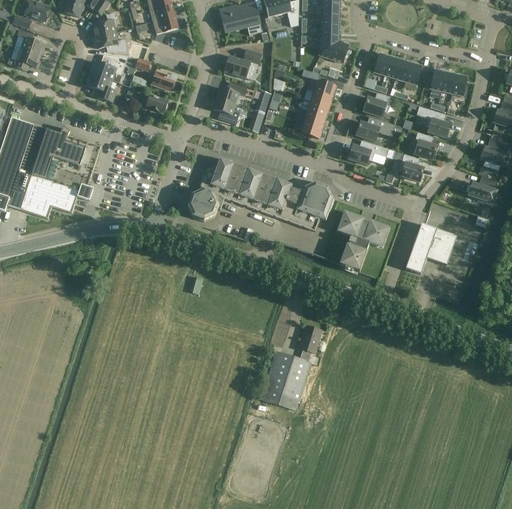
[(25,14),(46,21),(51,7),(30,0),(25,14)]
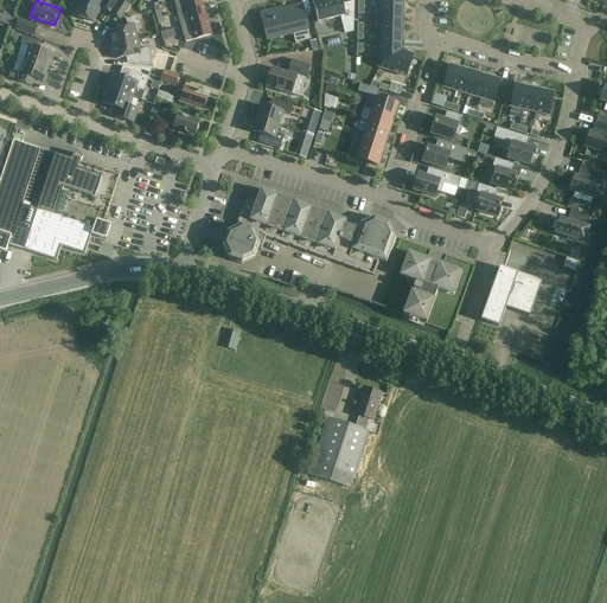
[(81,0),(76,13),(94,19),(100,0),(81,0)]
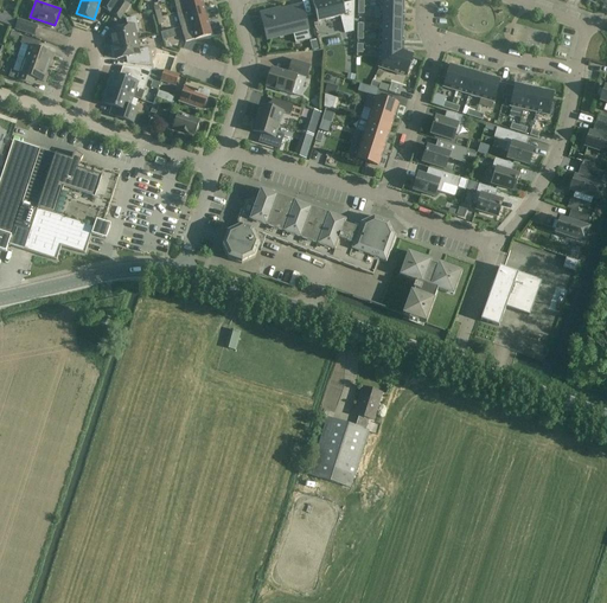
[(102,0),(100,4),(112,11),(119,0),(102,0)]
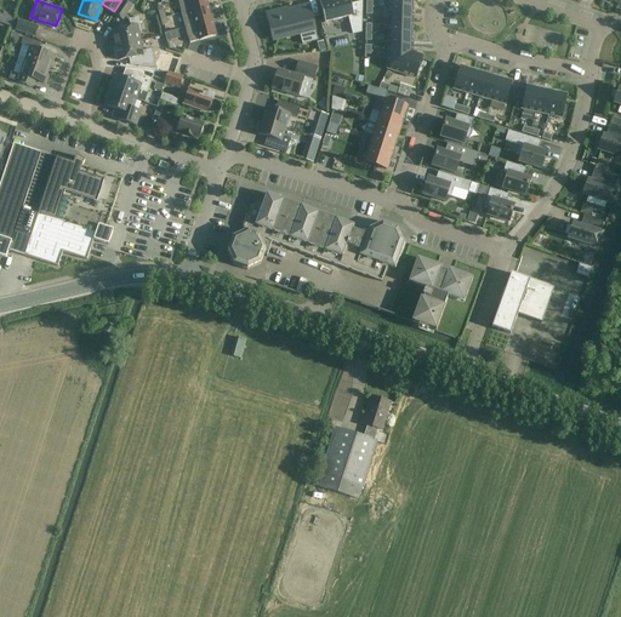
[(121,0),(114,11),(123,17),(132,1),(130,0),(121,0)]
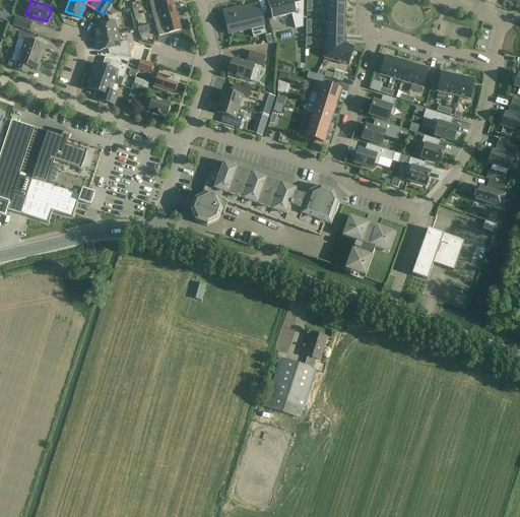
[(149,0),(152,9),(175,3),(174,0),(149,0)]
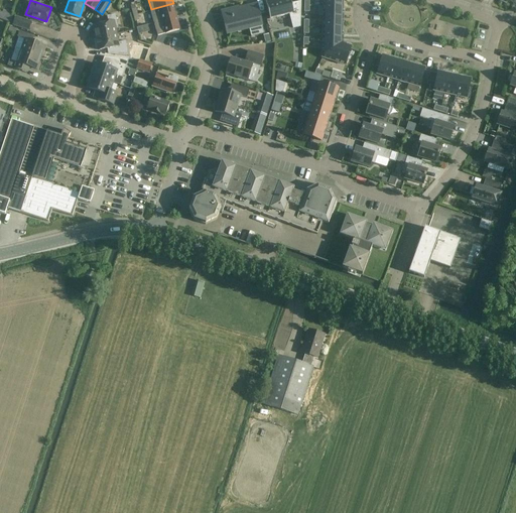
[(266,0),(270,17),(289,12),(292,26),(300,24),(300,0),(296,0),(291,1),(291,0),(266,0)]
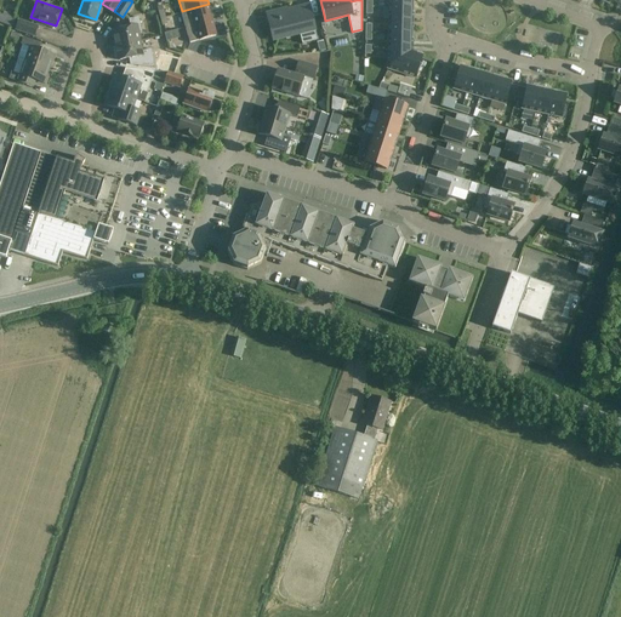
[(274,18),(269,20),(273,35),(274,39),(286,35),(285,33),(284,26),(298,22),(303,41),(318,38),(309,3),(288,7),(288,5),(272,10),(274,18)]
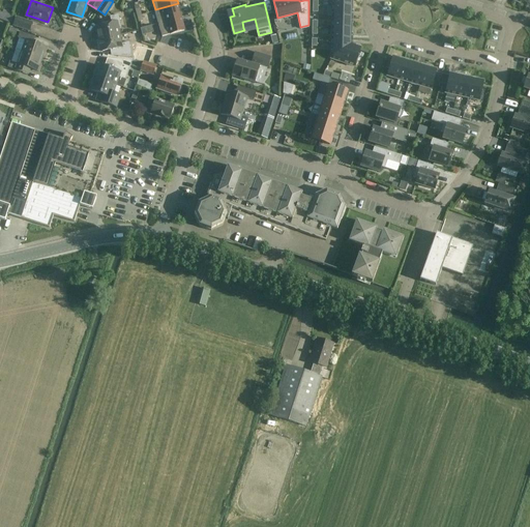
[(178,3),(155,9),(158,22),(181,16),(178,3)]
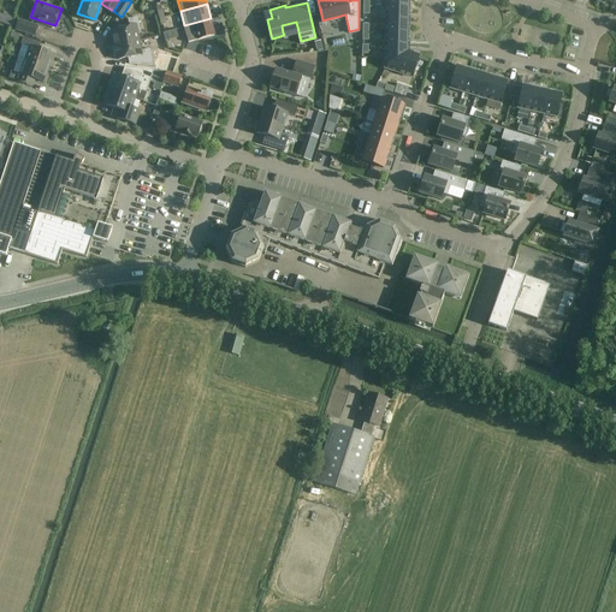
[(386,5),(386,18),(409,19),(409,6),(386,5)]
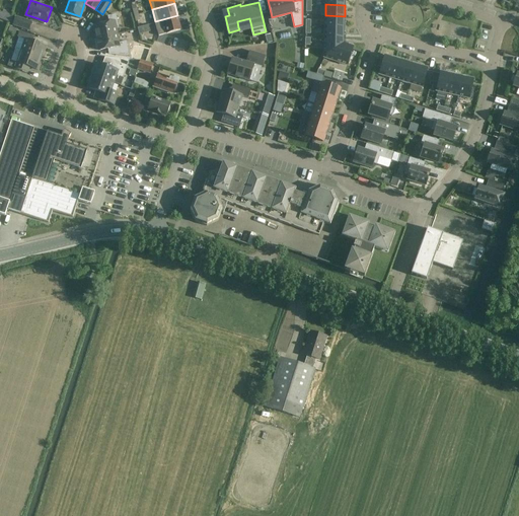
[(1,8),(0,12),(0,15),(11,19),(13,12),(1,8)]
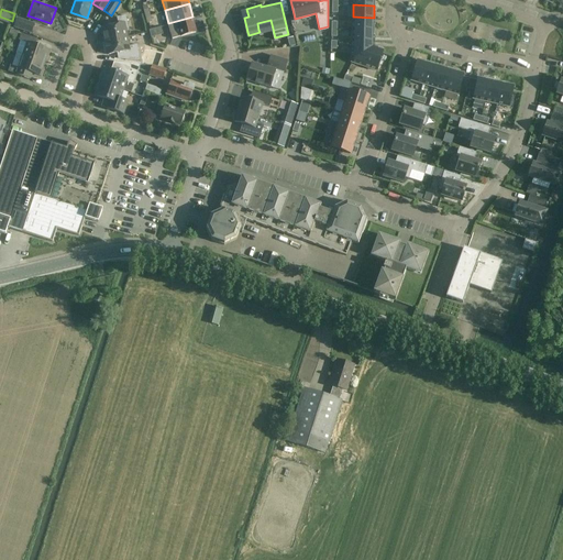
[(103,25),(106,39),(128,35),(125,26),(129,26),(127,13),(118,15),(119,22),(103,25)]
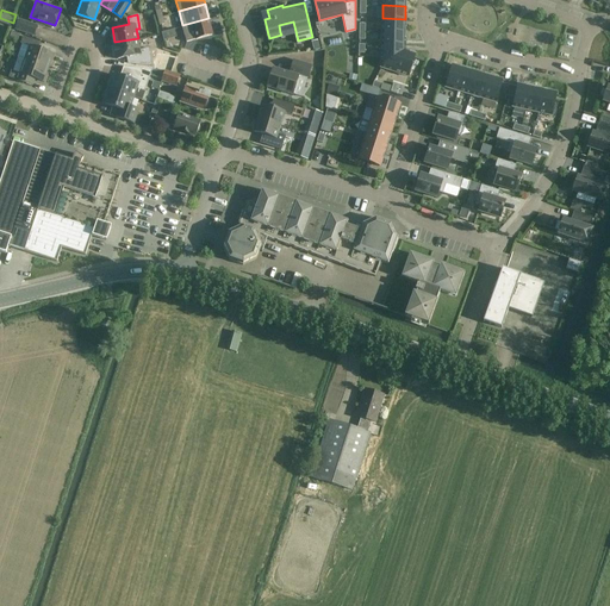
[(35,33),(37,24),(19,18),(17,27),(35,33)]
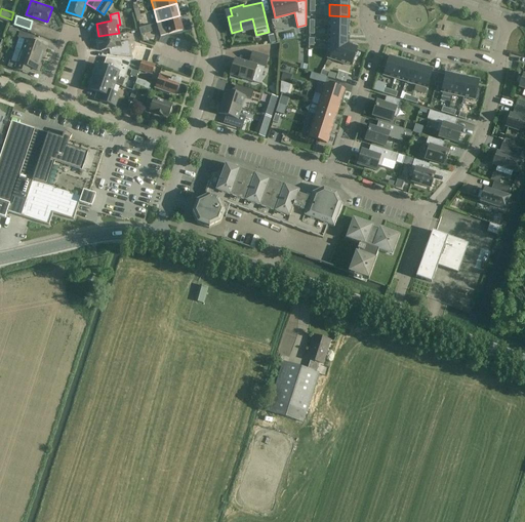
[(179,15),(157,22),(161,34),(183,28),(179,15)]
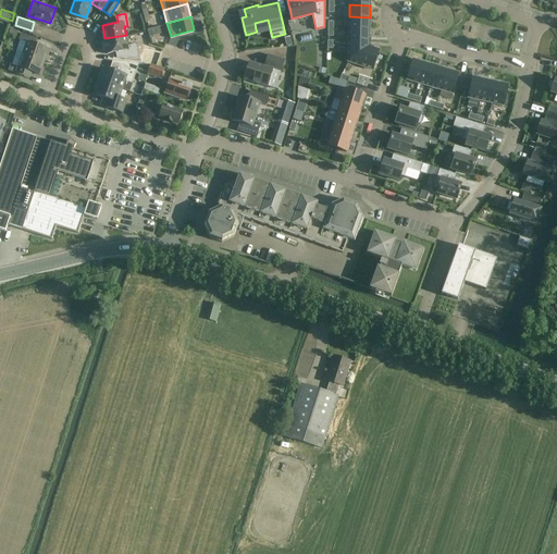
[(349,16),(348,28),(370,28),(370,17),(349,16)]
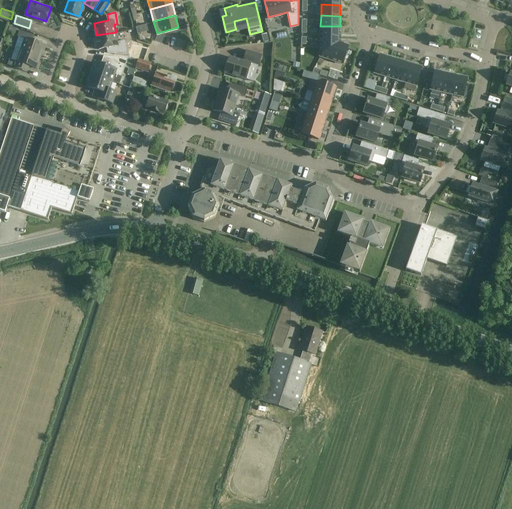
[(320,26),(320,37),(339,37),(340,26),(320,26)]
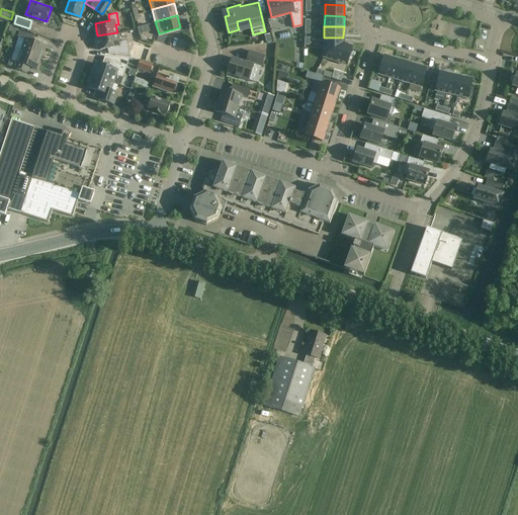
[(21,50),(41,56),(42,51),(45,52),(47,45),(30,39),(32,33),(20,29),(18,35),(25,37),(21,50)]
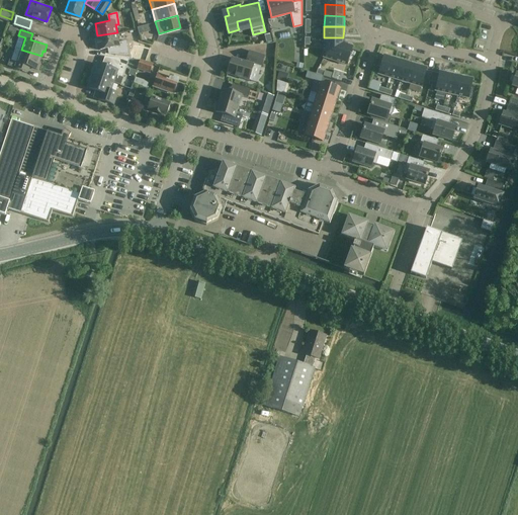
[(115,54),(130,55),(126,39),(118,40),(117,32),(97,35),(99,49),(114,46),(115,54)]
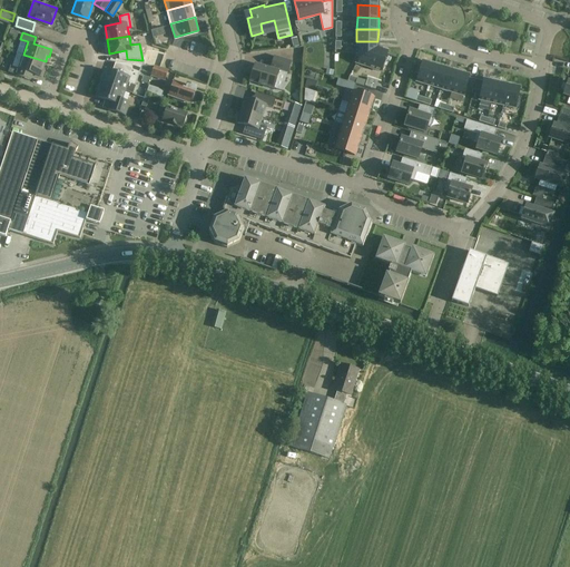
[(355,60),(361,61),(377,45),(377,41),(356,41),(355,60)]
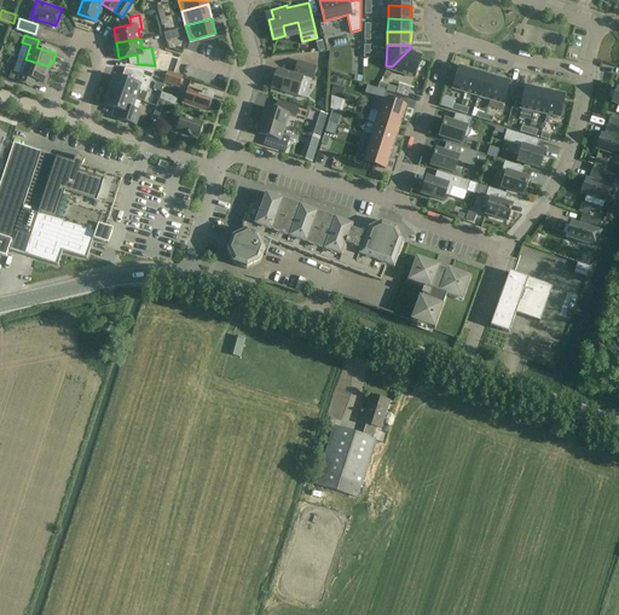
[(392,67),(414,75),(421,52),(410,48),(392,67)]
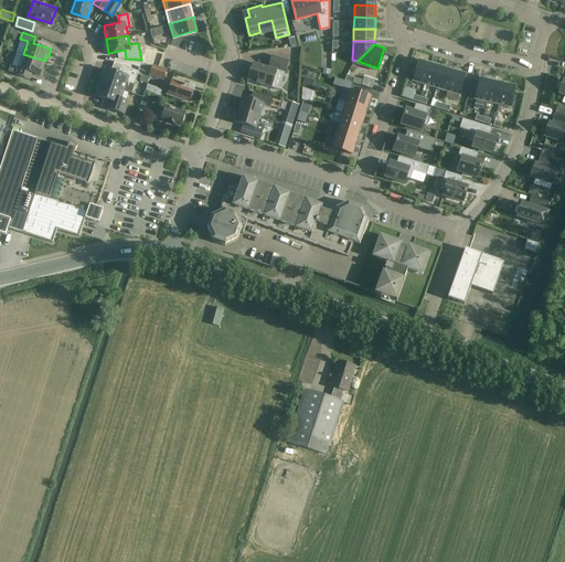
[(45,61),(23,54),(17,51),(12,64),(11,63),(9,70),(24,75),(27,69),(42,74),(44,67),(43,66),(45,61)]
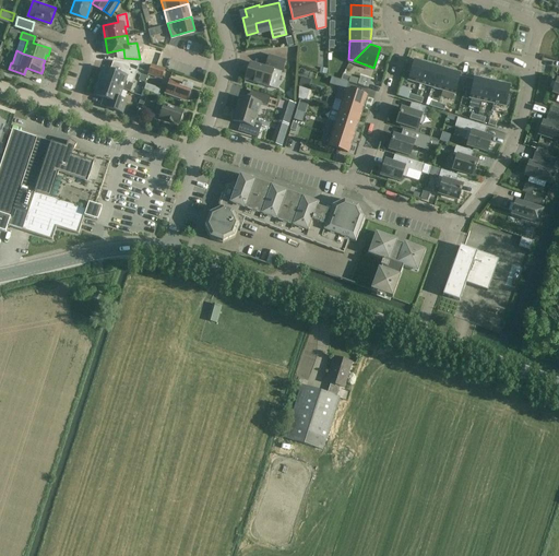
[(283,69),(286,58),(270,54),(266,66),(251,60),(250,62),(249,62),(248,63),(247,67),(247,68),(248,68),(246,78),(269,84),(274,66),(283,69)]
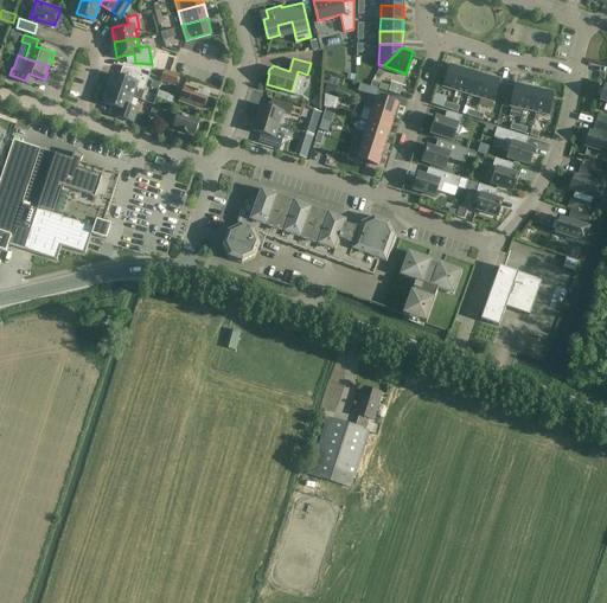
[(449,62),(443,84),(455,88),(462,66),(449,62)]
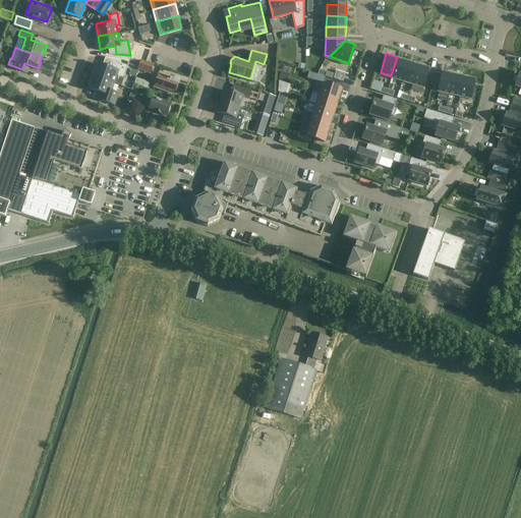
[(124,76),(130,57),(116,56),(112,67),(97,62),(96,64),(93,65),(92,70),(93,74),(114,81),(117,74),(124,76)]
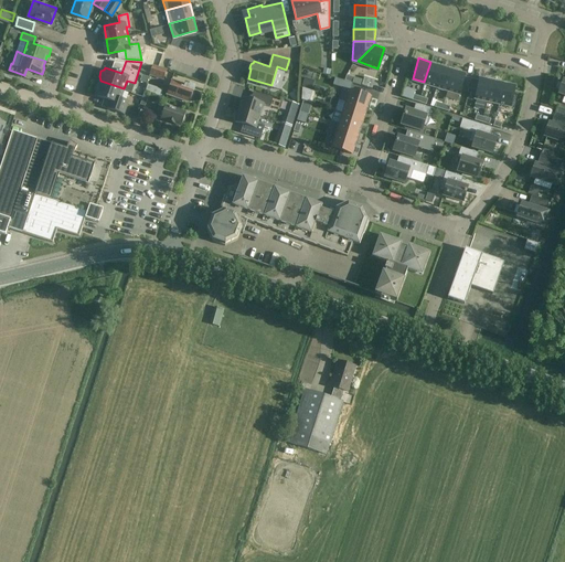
[(441,64),(430,62),(424,82),(436,85),(441,64)]
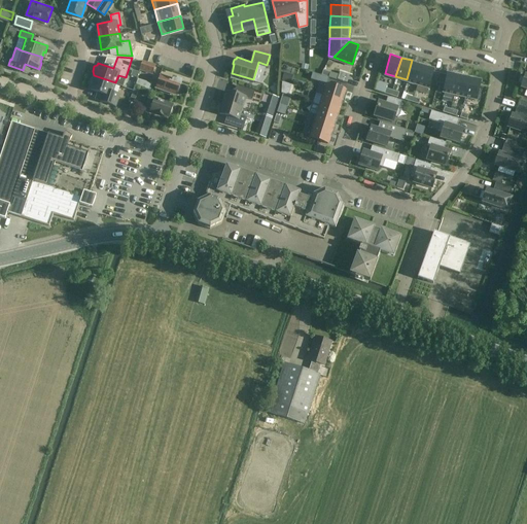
[(155,63),(143,59),(139,68),(152,72),(155,63)]
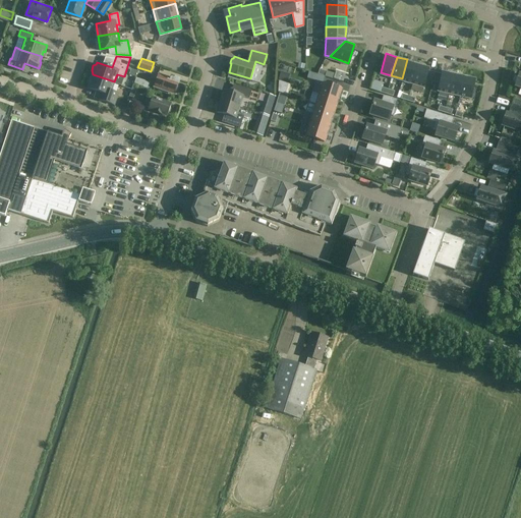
[(418,62),(407,59),(402,78),(412,81),(418,62)]
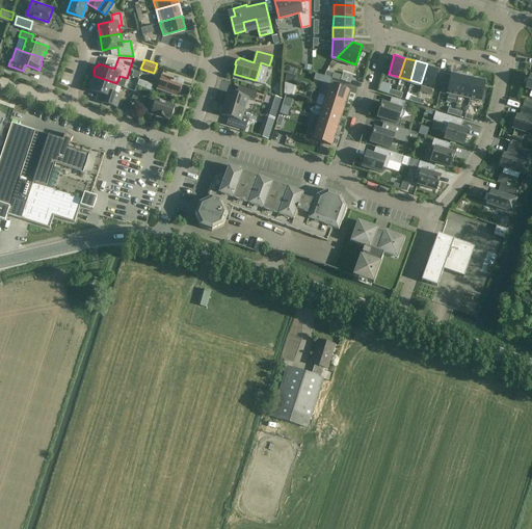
[(427,63),(421,83),(432,86),(439,68),(427,63)]
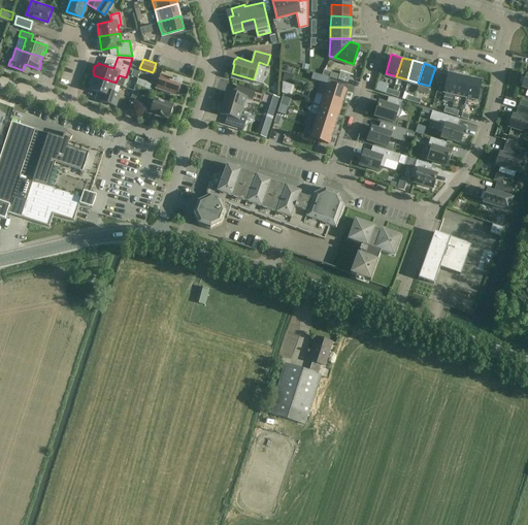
[(284,69),(281,78),(291,80),(293,72),(284,69)]
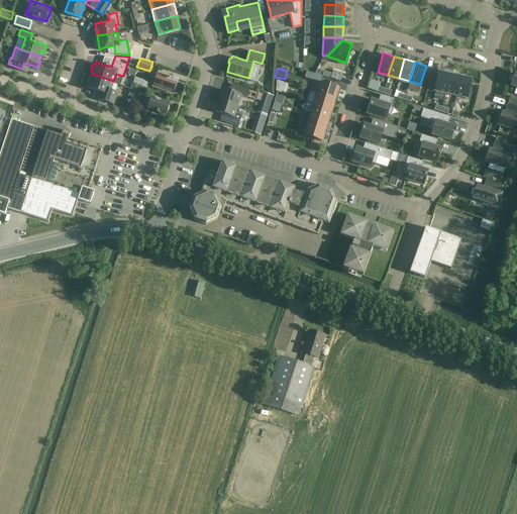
[(439,69),(434,88),(445,91),(449,72),(439,69)]
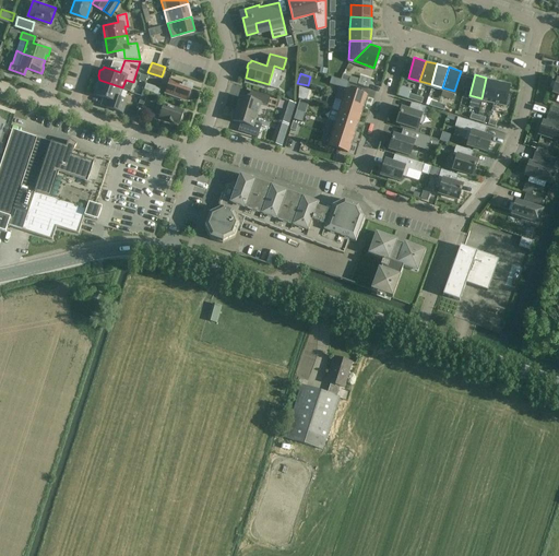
[(339,84),(334,96),(342,98),(363,106),(367,94),(346,87),(348,80),(341,78),(339,84)]
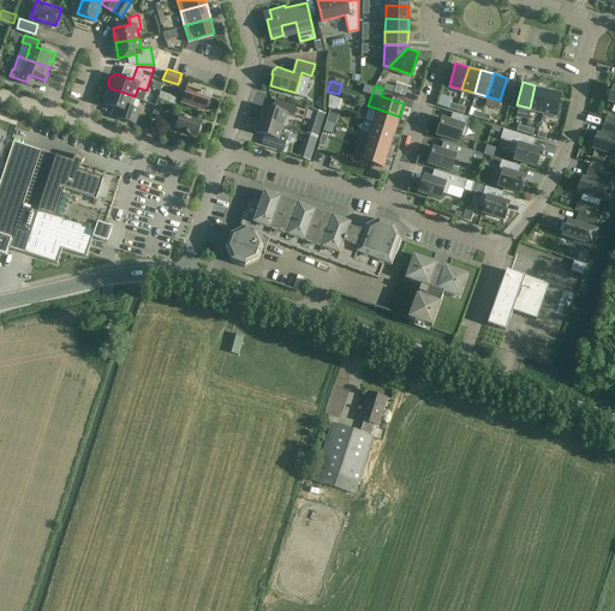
[(548,88),(535,85),(530,108),(542,111),(548,88)]
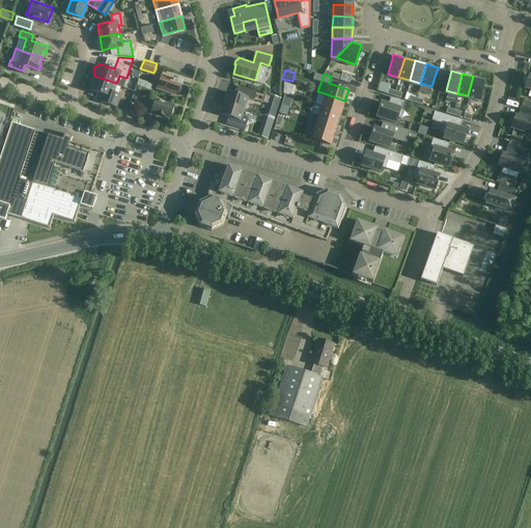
[(158,87),(179,94),(179,93),(184,79),(174,76),(173,79),(162,75),(158,87)]
